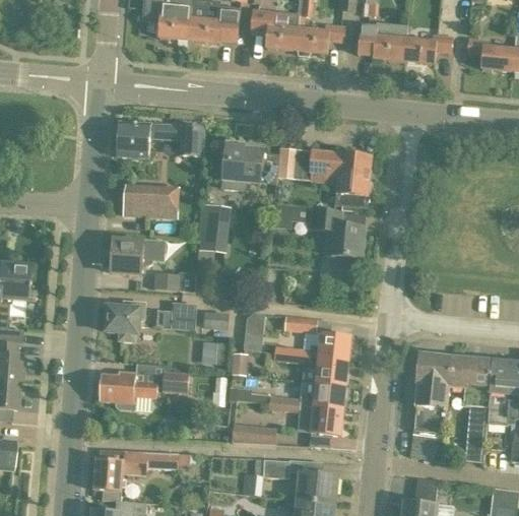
[(188,38),(190,10),(174,8),(173,15),(168,14),(169,0),(154,0),(153,16),(158,17),(156,35),(188,38)]
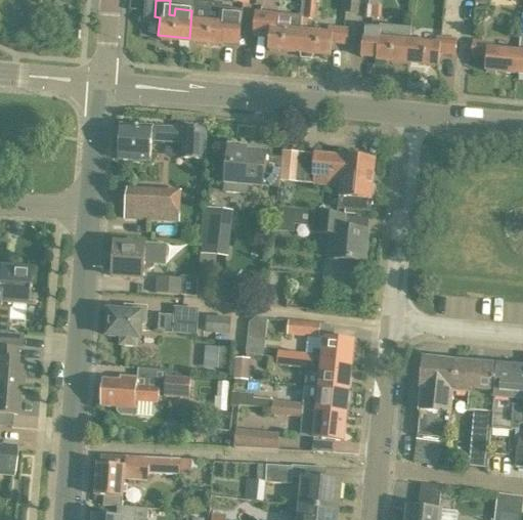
[(220,39),(236,40),(240,6),(221,5),(221,0),(193,0),(192,10),(191,10),(189,38),(220,41),(220,39)]
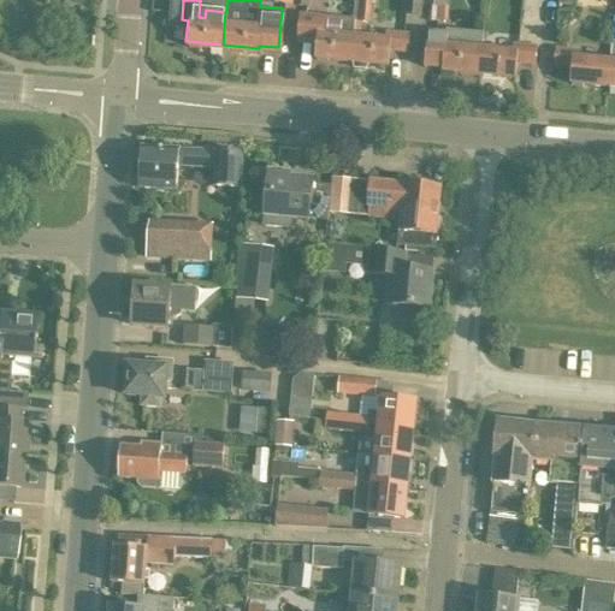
[(354,15),(350,58),(352,65),(365,66),(368,59),(385,61),(388,45),(406,47),(407,30),(384,28),(383,35),(359,33),(360,18),(368,19),(370,0),(359,0),(358,17),(354,17),(354,15)]
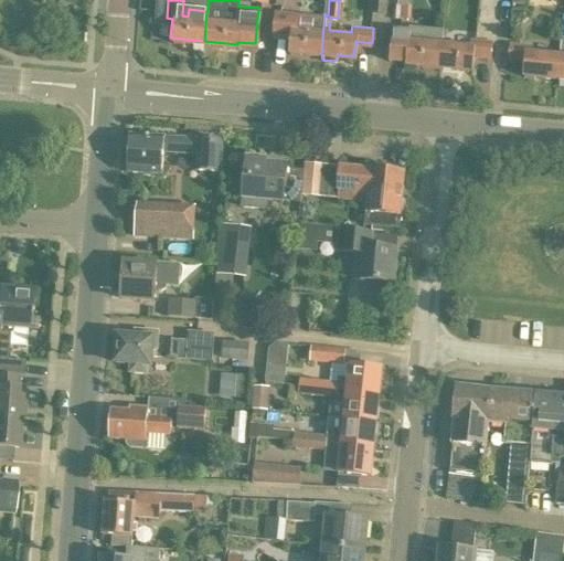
[(384,1),(384,0),(370,0),(369,10),(385,12),(386,1),(384,1)]
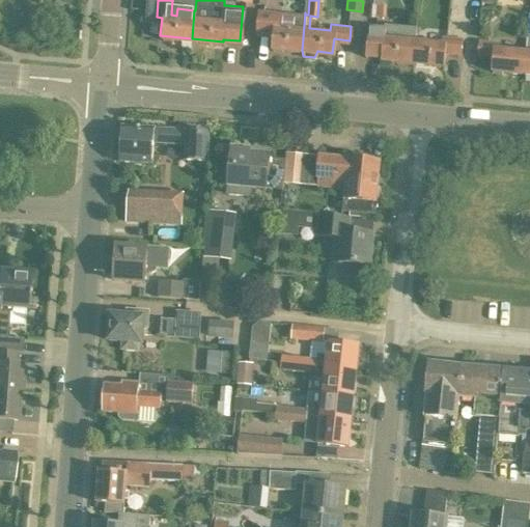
[(302,50),(305,12),(258,7),(256,31),(272,33),(271,47),(302,50)]
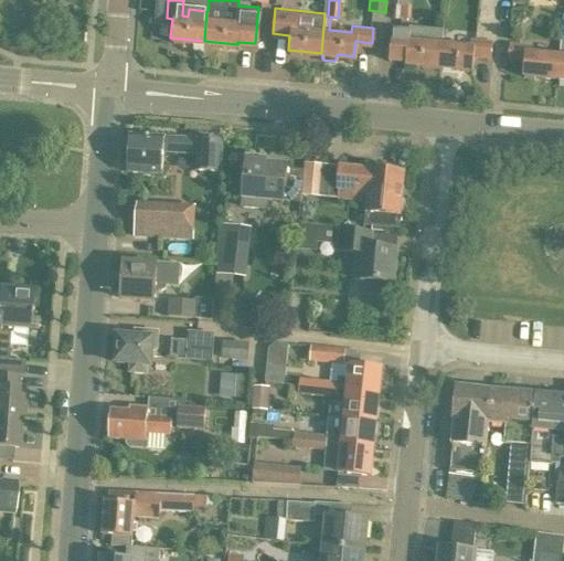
[(440,41),(442,27),(407,23),(407,25),(391,24),(389,44),(405,45),(404,61),(438,64),(440,41)]
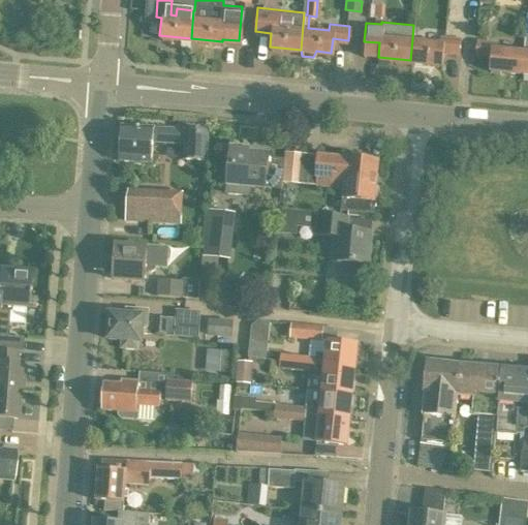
[(521,49),(519,70),(527,71),(527,33),(524,33),(522,49),(521,49)]
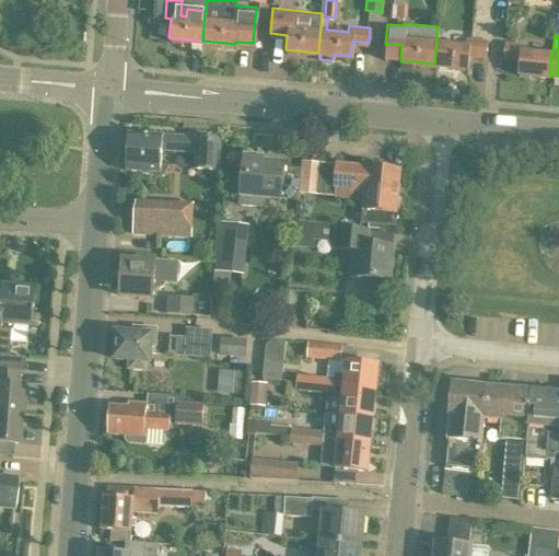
[(437,41),(434,64),(467,67),(468,51),(485,54),(486,39),(464,37),(464,43),(437,41)]
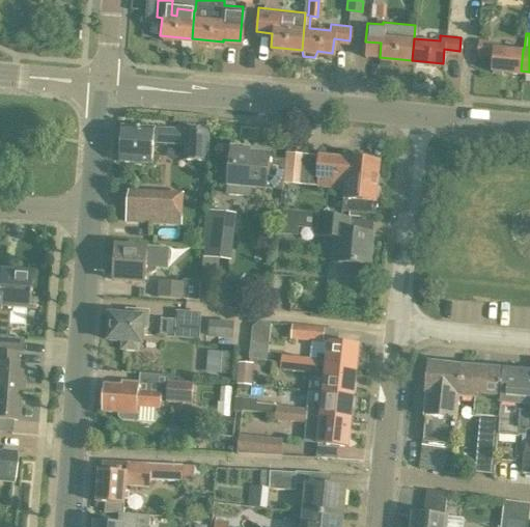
[(521,71),(523,49),(497,46),(497,40),(477,38),(476,52),(491,54),(490,67),(521,71)]
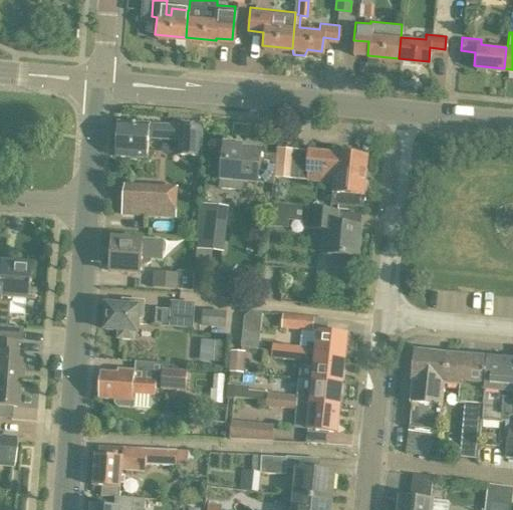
[(200,155),(202,126),(117,120),(114,154),(147,156),(148,136),(178,138),(177,153),(200,155)]
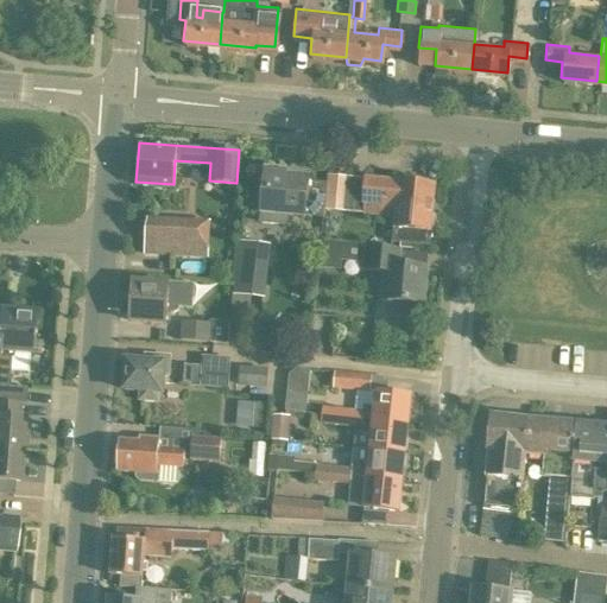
[(304,214),(309,175),(284,172),(285,167),(264,165),(259,220),(286,222),(288,211),(304,214)]
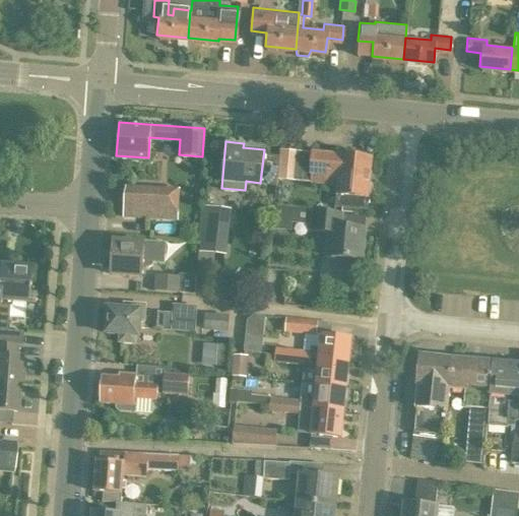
[(298,148),(297,148),(279,146),(277,167),(296,169),(298,148)]
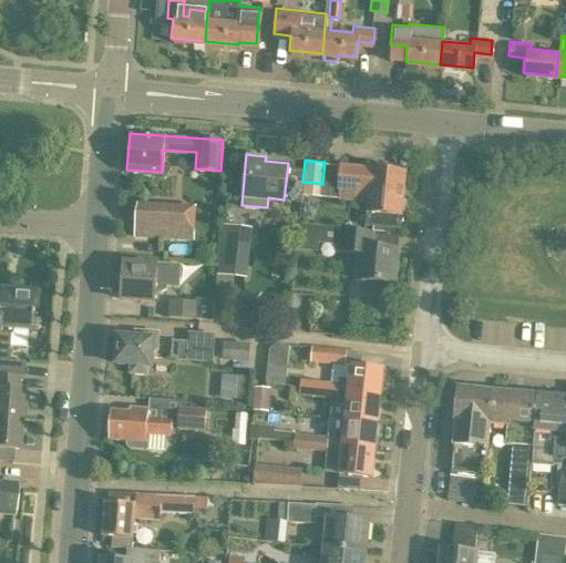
[(379,224),(379,219),(380,215),(400,217),(404,169),(339,163),(337,186),(340,186),(339,195),(368,197),(366,223),(379,224)]
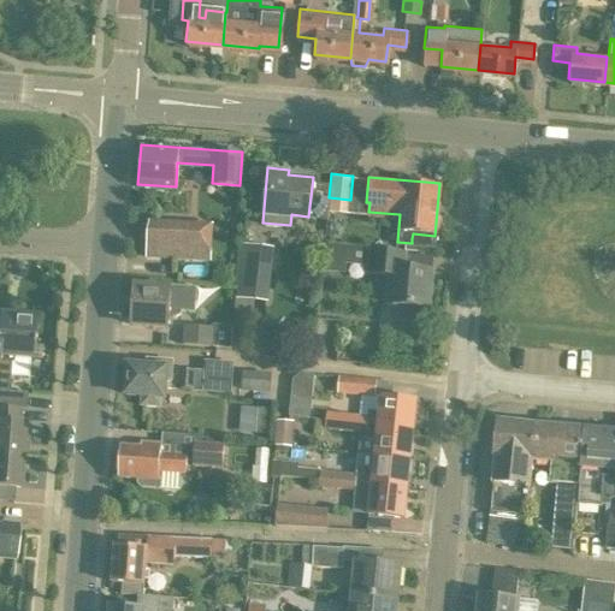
[(219,256),(220,223),(210,221),(210,220),(147,218),(143,254),(219,256)]
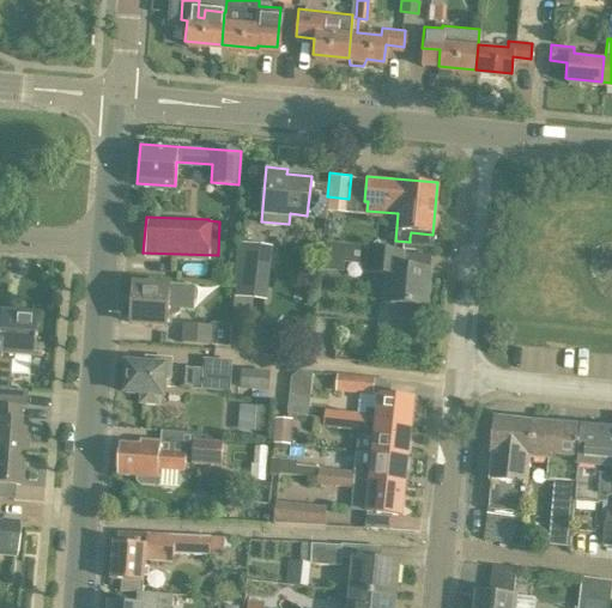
[(266,296),(272,243),(240,239),(232,292),(266,296)]
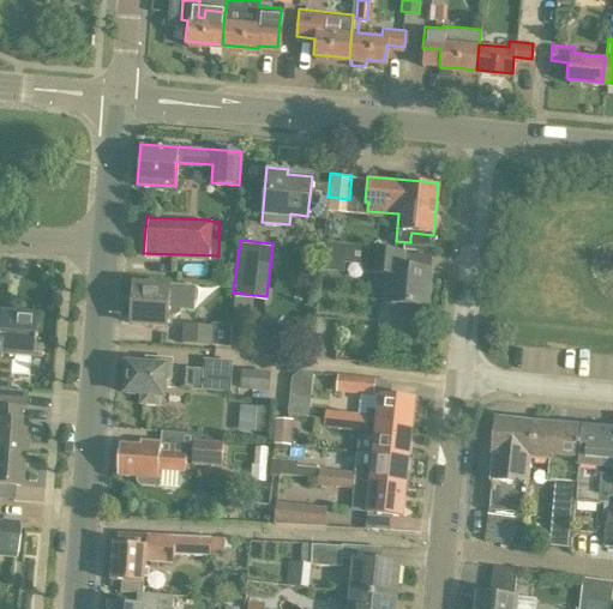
[(323,240),(320,264),(322,264),(335,266),(337,241),(323,240)]
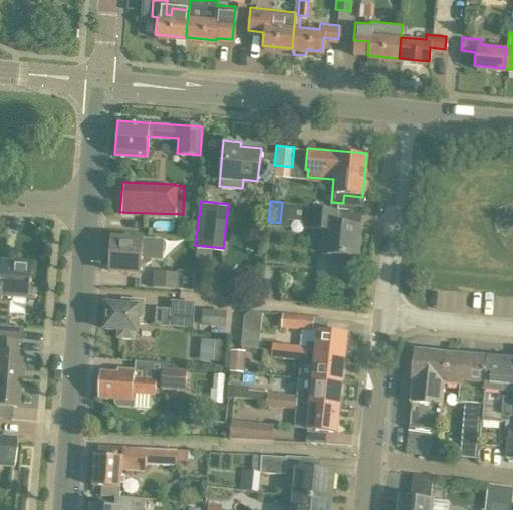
[(337,221),(338,208),(306,205),(305,220),(304,224),(324,226),(321,259),(326,265),(336,266),(341,261),(342,252),(356,254),(360,223),(337,221)]
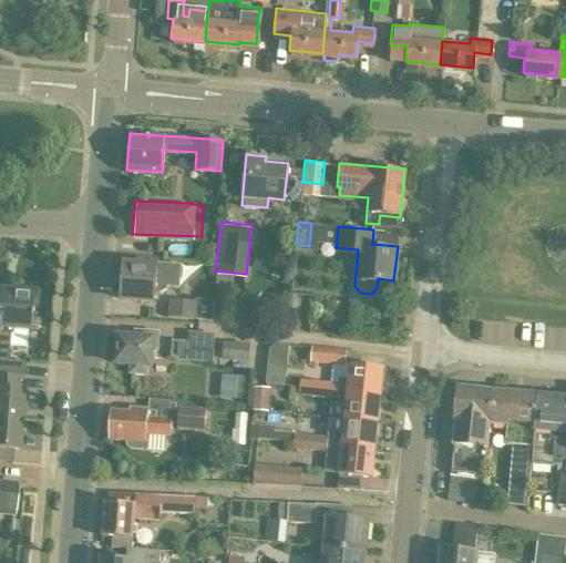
[(179,288),(182,263),(156,260),(156,264),(122,260),(119,297),(153,299),(154,294),(162,294),(165,290),(165,287),(179,288)]
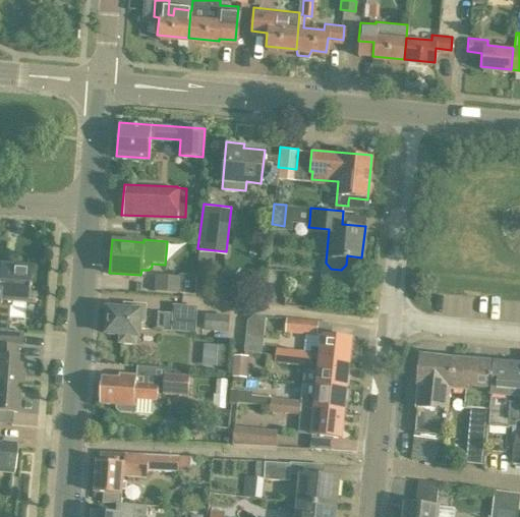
[(0,340),(19,342),(20,330),(5,329),(8,297),(23,298),(25,263),(0,261),(0,340)]
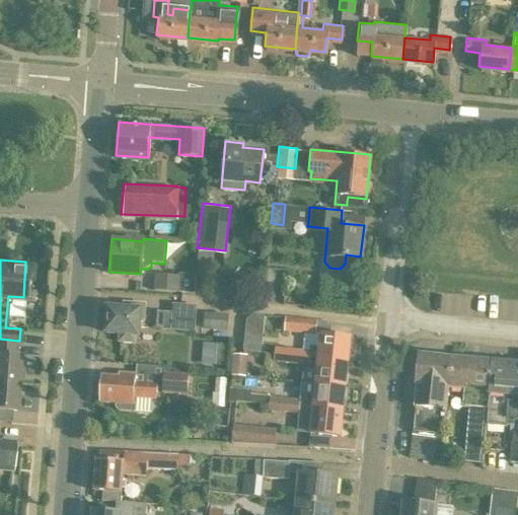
[(189,290),(190,276),(179,275),(179,273),(153,271),(152,288),(189,290)]
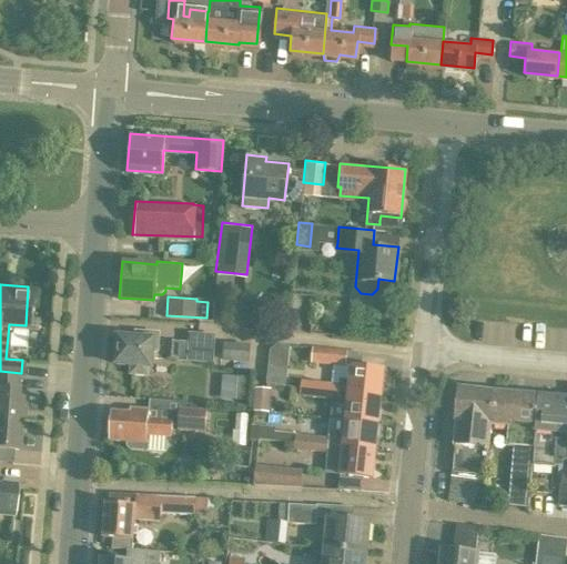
[(212,359),(214,331),(186,329),(186,339),(154,336),(154,331),(133,330),(132,335),(114,334),(113,363),(128,364),(128,372),(147,373),(147,365),(149,365),(150,355),(212,359)]
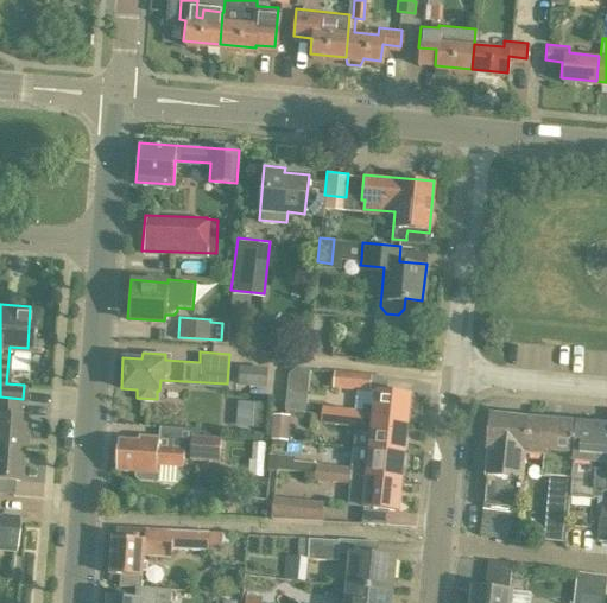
[(286,406),(308,407),(310,363),(289,362),(286,406)]
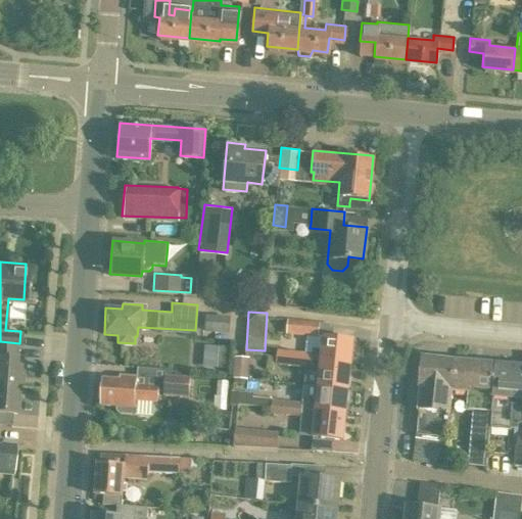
[(227,330),(229,316),(205,314),(204,328),(227,330)]
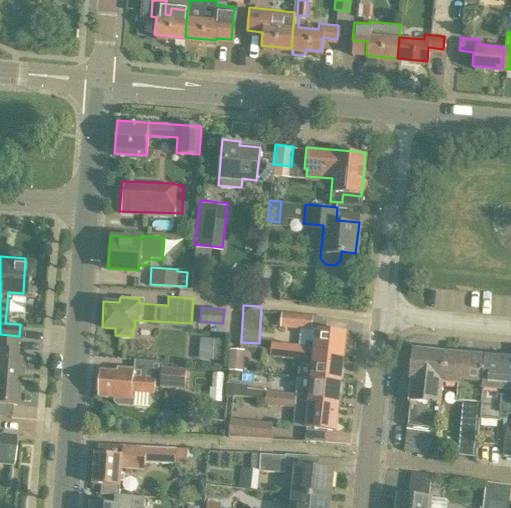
[(280,310),(279,324),(300,325),(310,326),(311,315),(311,312),(280,310)]
